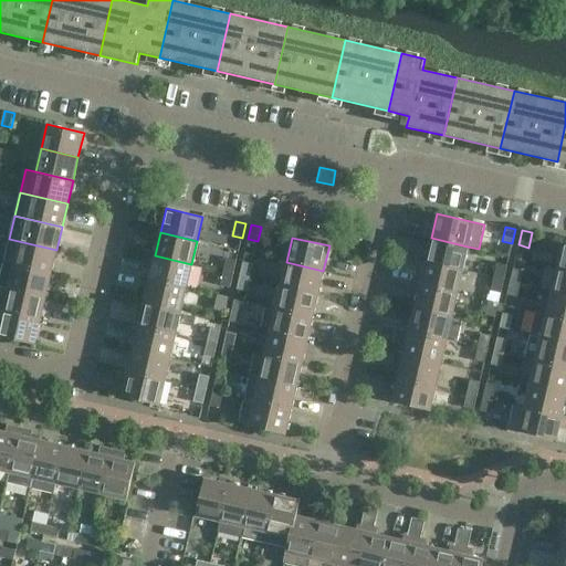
[(462,270),(468,247),(431,238),(426,261),(462,270)]
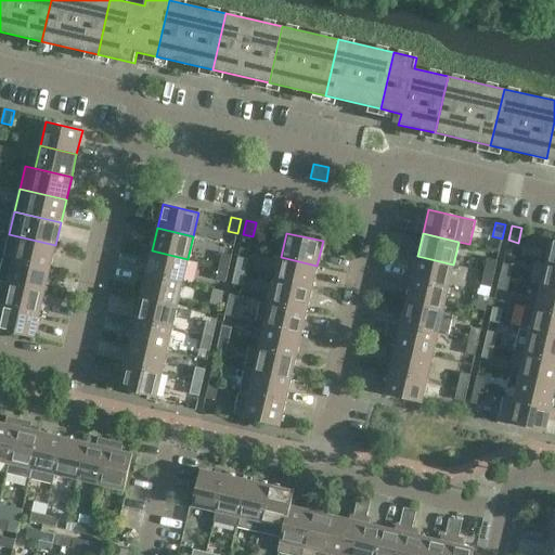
[(50,268),(55,245),(9,234),(3,257),(50,268)]
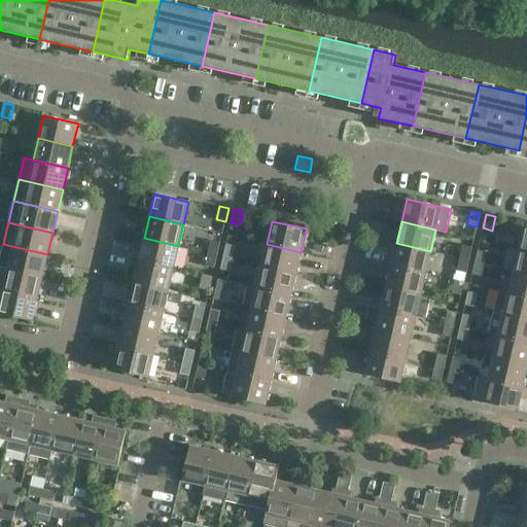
[(174,268),(178,246),(144,238),(139,260),(174,268)]
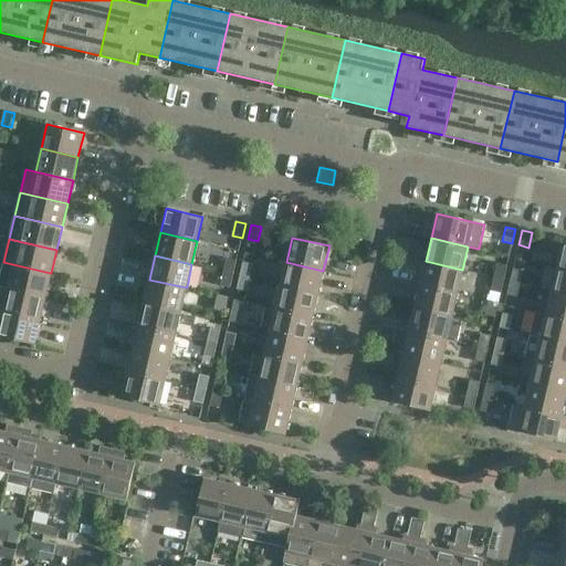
[(227,258),(223,272),(233,274),(237,261),(227,258)]
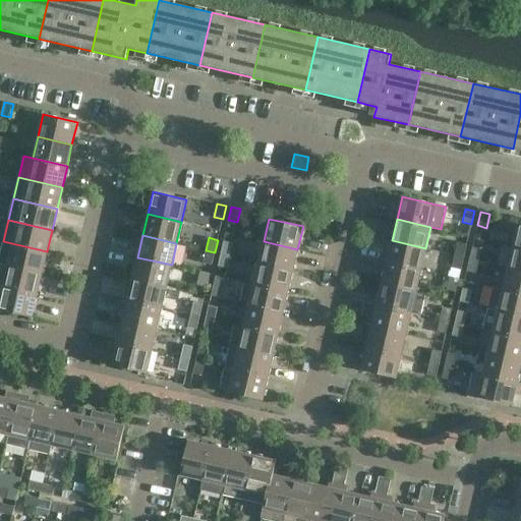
[(420,270),(425,248),(392,240),(387,263),(420,270)]
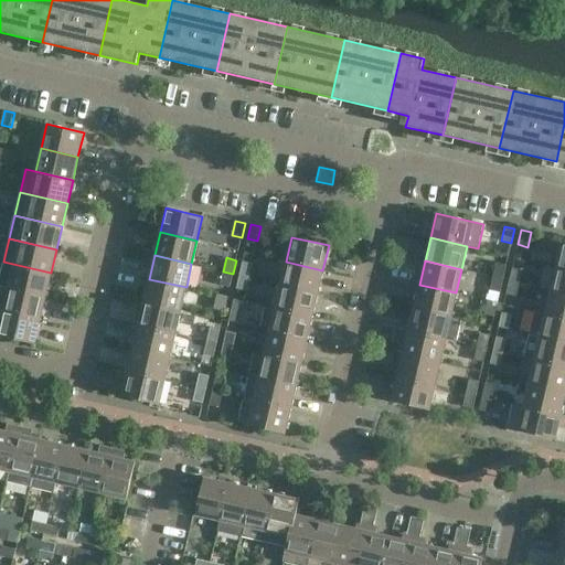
[(0,285),(45,296),(51,273),(3,262),(0,277),(0,285)]
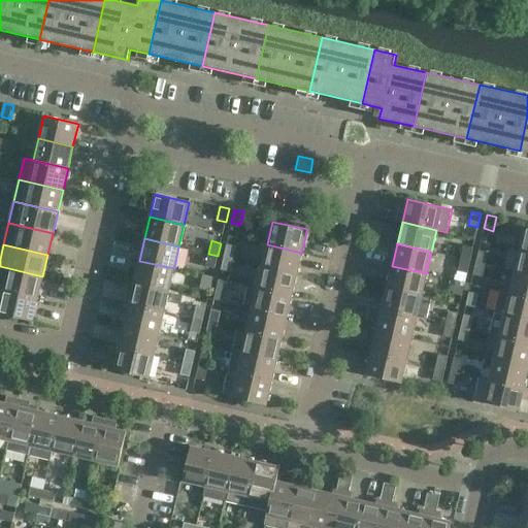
[(227,244),(224,257),(233,259),(236,246),(227,244)]
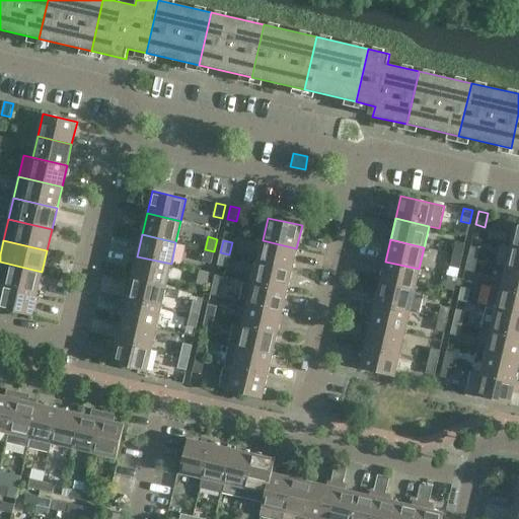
[(292,270),(296,248),(263,240),(257,262),(292,270)]
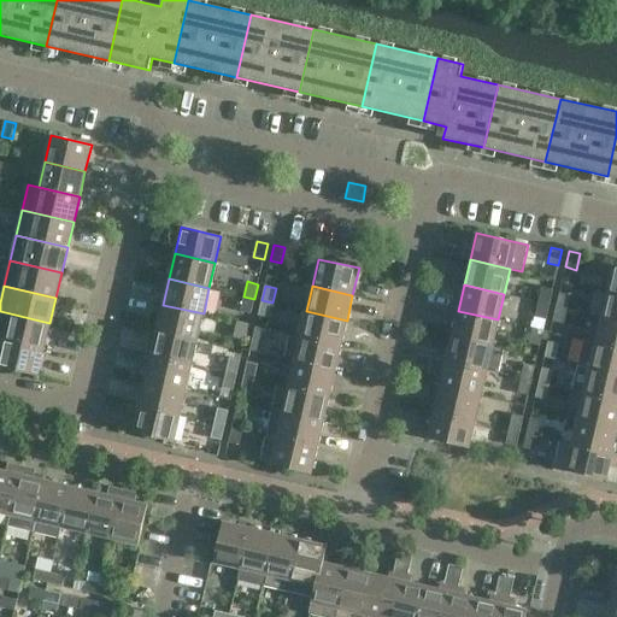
[(550,305),(552,291),(542,288),(539,303),(550,305)]
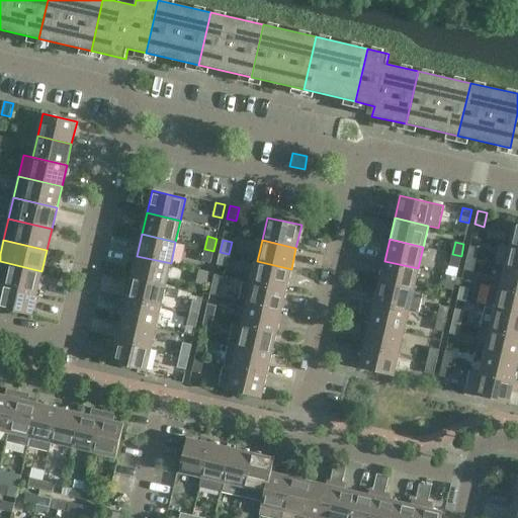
[(479,247),(469,245),(467,257),(476,259),(479,247)]
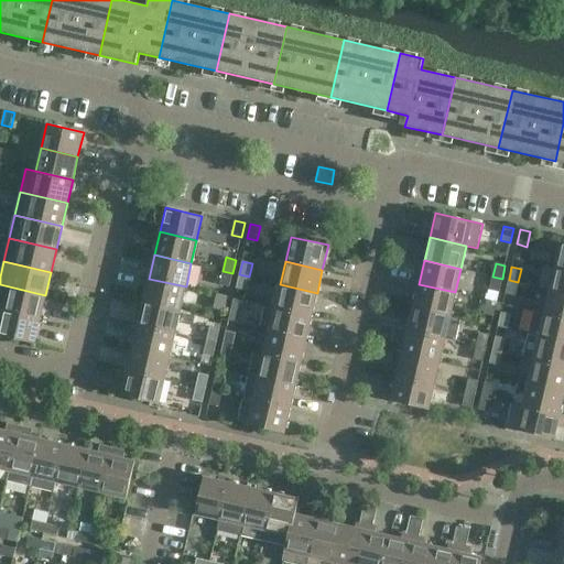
[(563,293),(563,268),(555,267),(550,290),(563,293)]
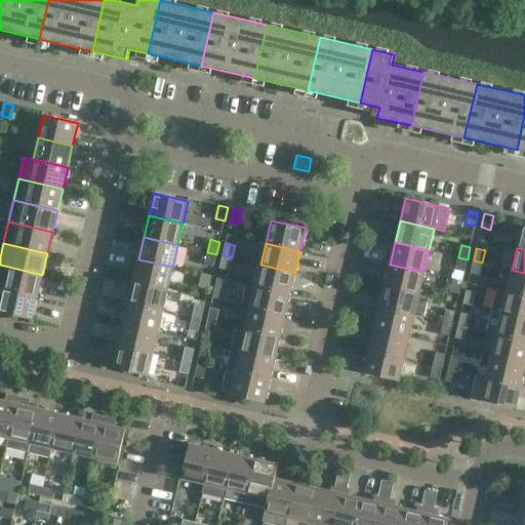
[(213,267),(216,254),(207,252),(204,265),(213,267)]
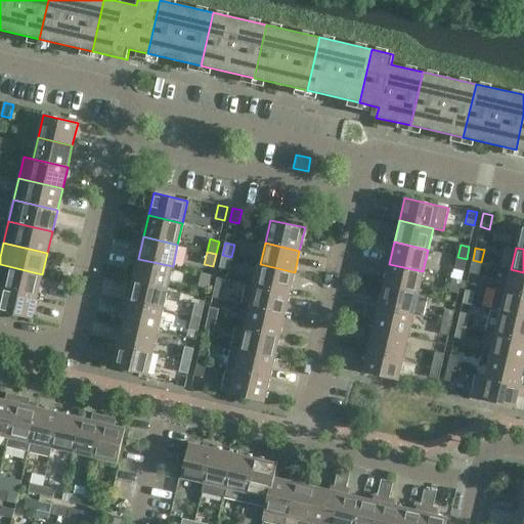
[(228,270),(231,257),(222,255),(219,268),(228,270)]
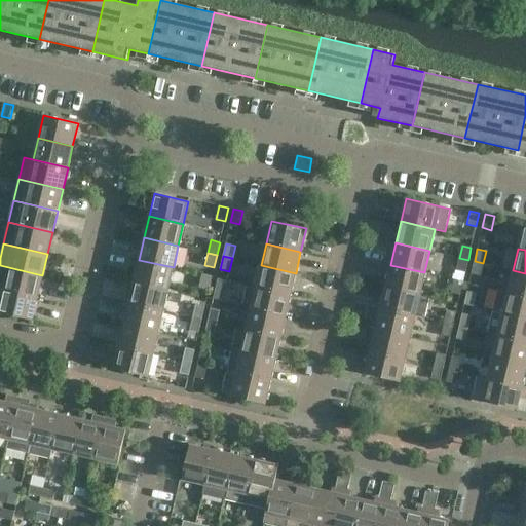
[(465,272),(468,260),(459,258),(456,270),(465,272)]
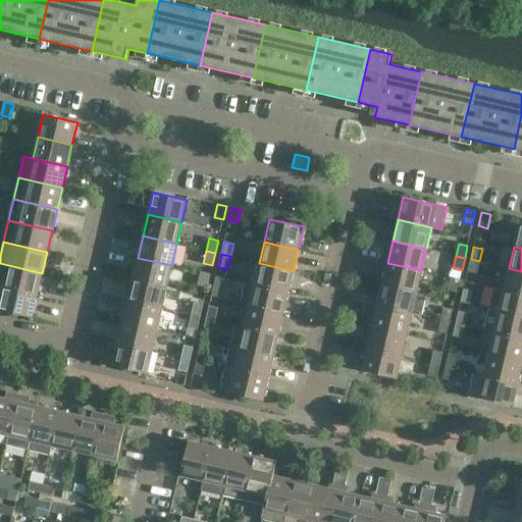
[(167,286),(172,265),(138,258),(133,279),(167,286)]
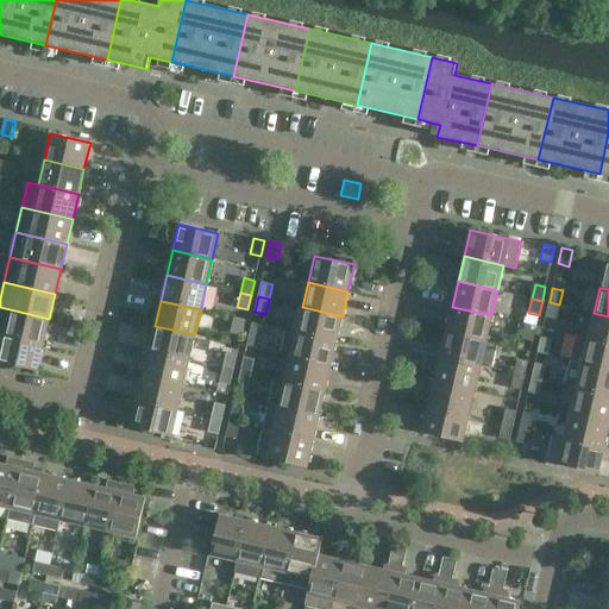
[(557,320),(559,305),(550,302),(546,318),(557,320)]
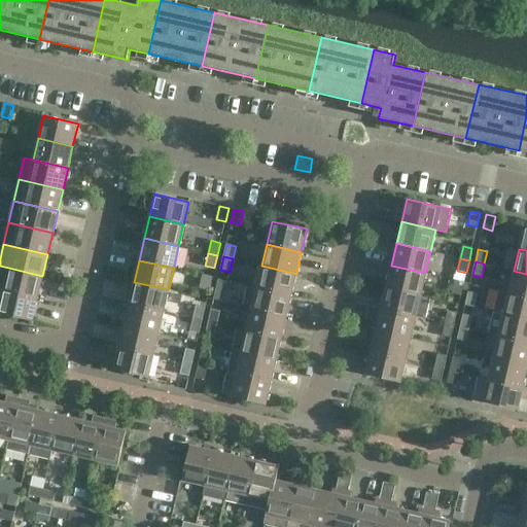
[(0,289),(37,299),(42,276),(0,266),(0,289)]
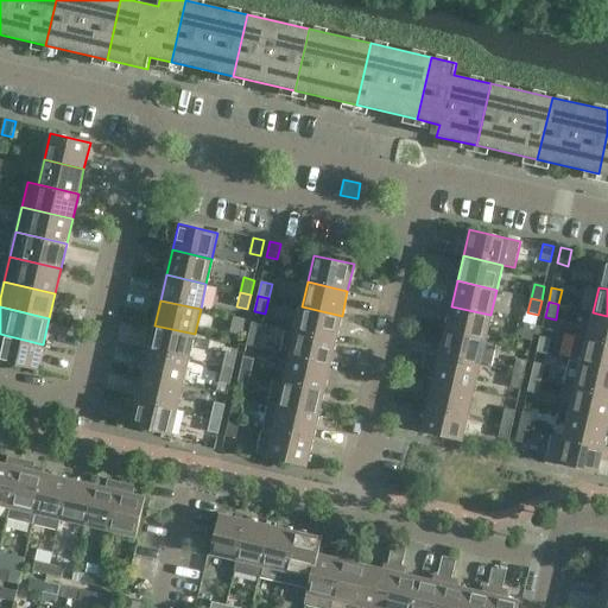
[(336,341),(342,316),(302,306),(296,331),(336,341)]
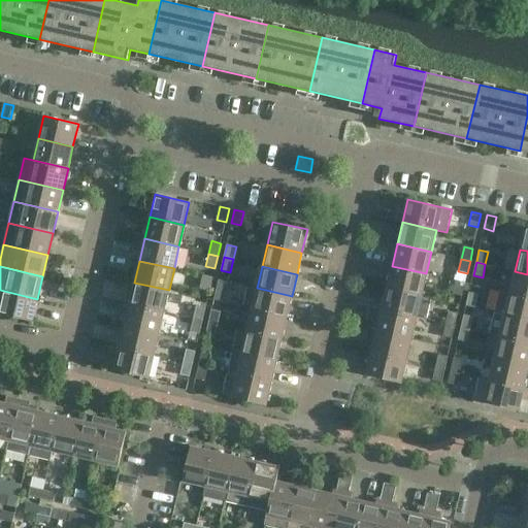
[(421,295),(426,273),(392,266),(387,288),(421,295)]
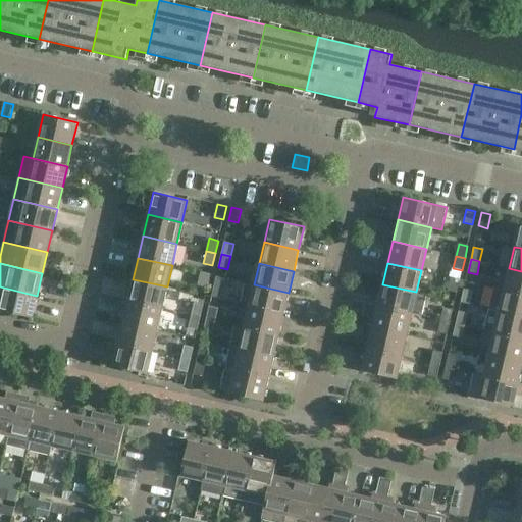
[(521,294),(521,271),(509,268),(504,290),(521,294)]
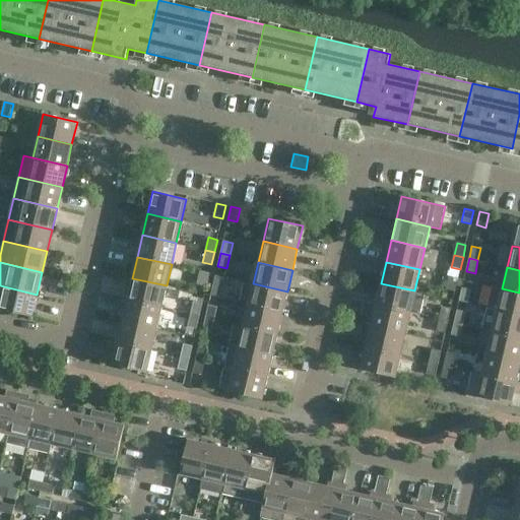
[(209,273),(200,271),(197,284),(206,286),(209,273)]
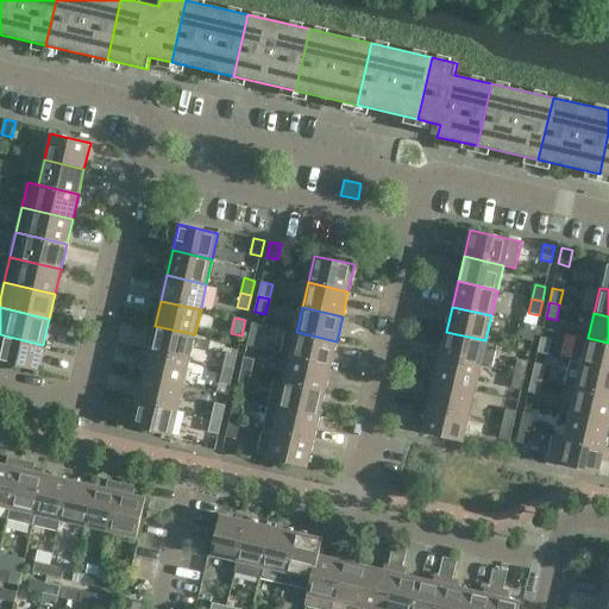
[(537,326),(526,324),(522,339),(533,341),(537,326)]
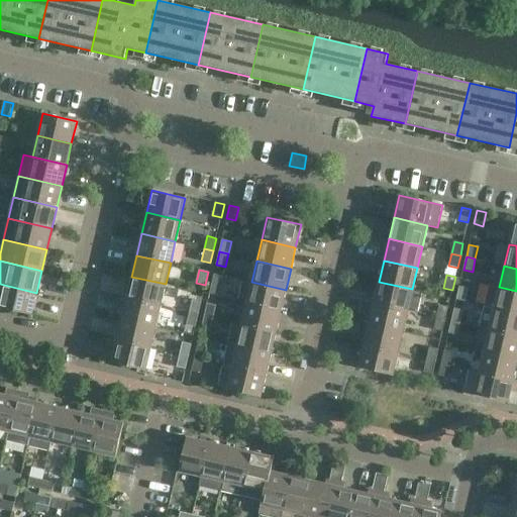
[(161,305),(166,284),(131,277),(126,298),(161,305)]
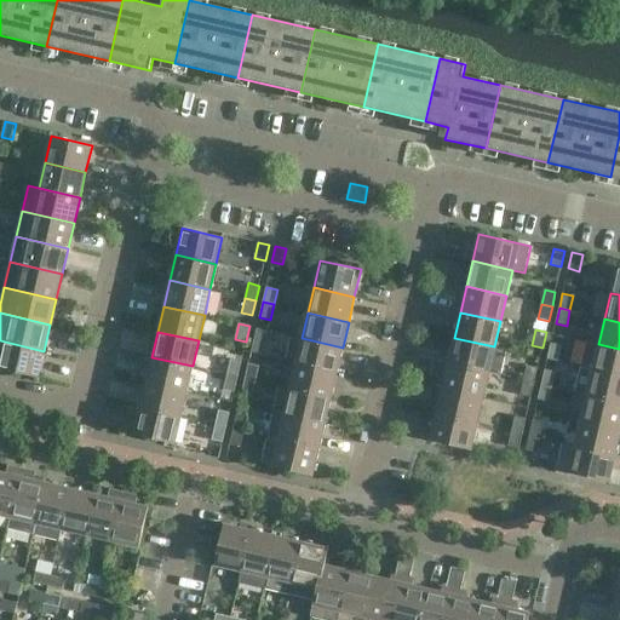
[(343,348),(302,338),(291,336),(285,361),(296,363),(337,373),(343,348)]
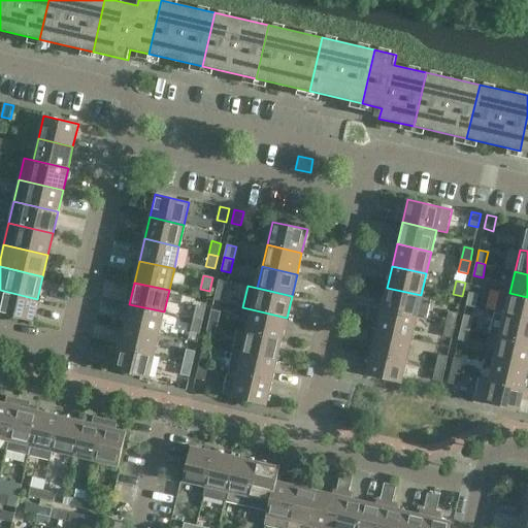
[(213,300),(223,302),(226,289),(217,287),(213,300)]
